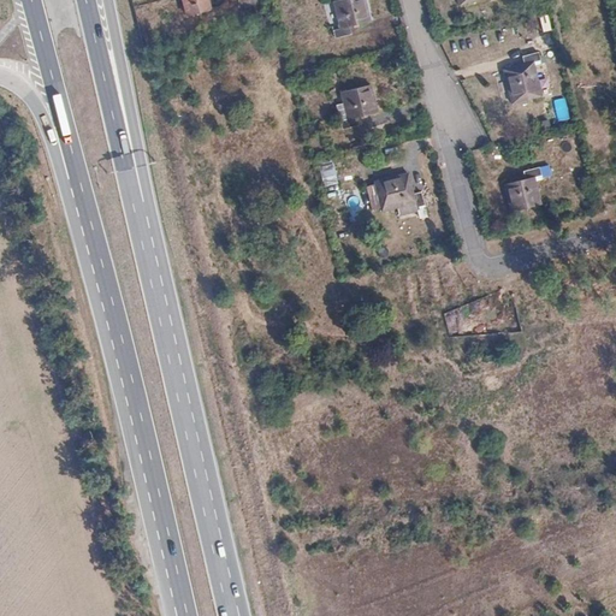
[(181,0),(185,16),(208,11),(205,0),(181,0)]
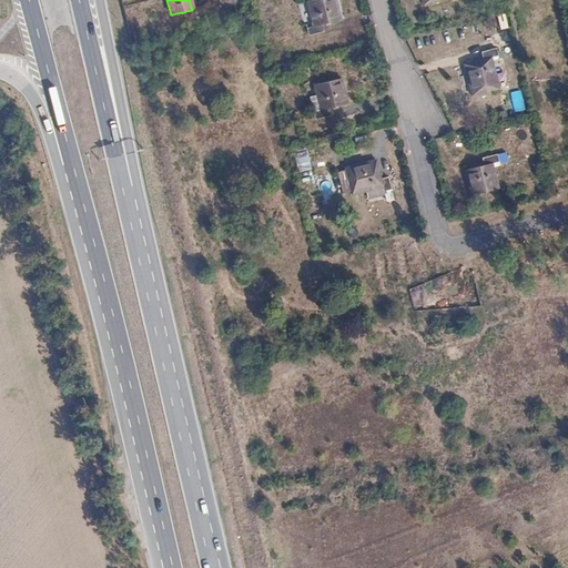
[(333,0),(316,0),(305,2),(310,22),(311,28),(301,30),(302,36),(323,31),(321,26),(338,21),(337,18),(333,0)]
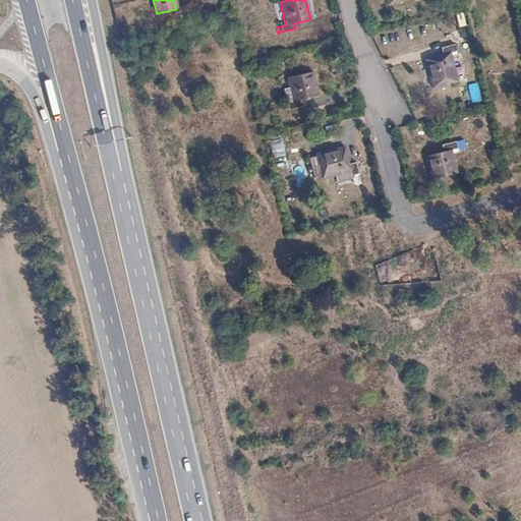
[(458,26),(465,25),(463,11),(455,13),(458,26)]
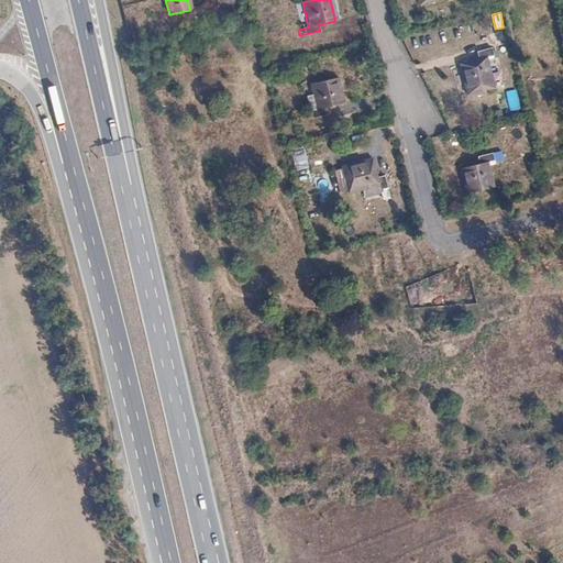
[(475,55),(477,63),(460,67),(466,91),(494,84),(487,61),(495,58),(493,50),(475,55)]
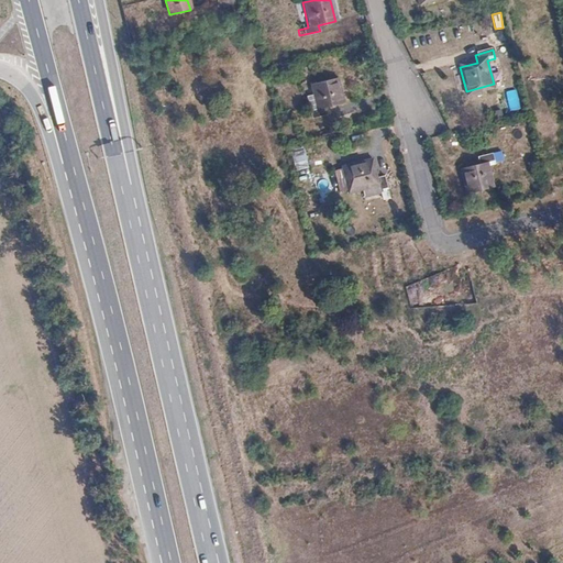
[(337,79),(309,86),(315,110),(307,112),(308,120),(327,116),(326,109),(343,103),(337,79)]
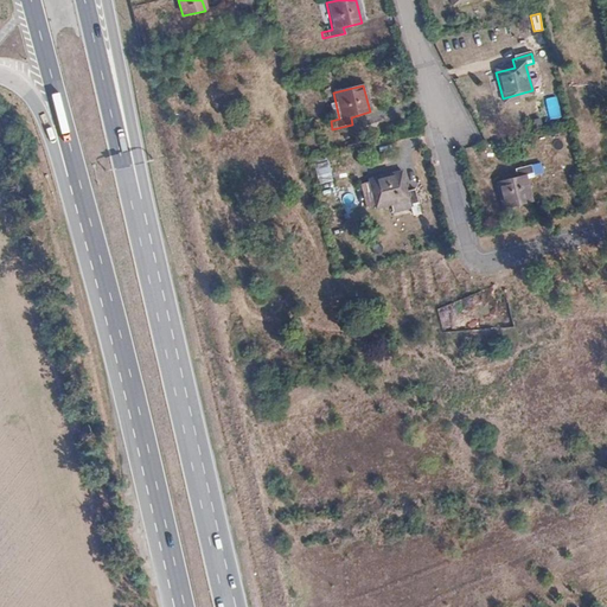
[(544,102),(548,119),(557,116),(554,100),(544,102)]
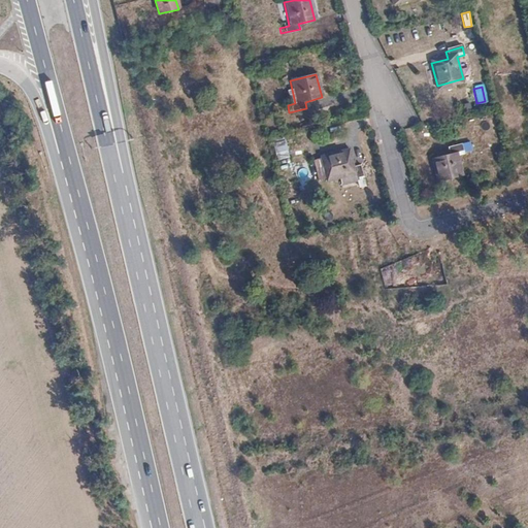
[(446,150),(447,156),(429,160),(435,184),(462,177),(456,154),(463,153),(462,146),(446,150)]
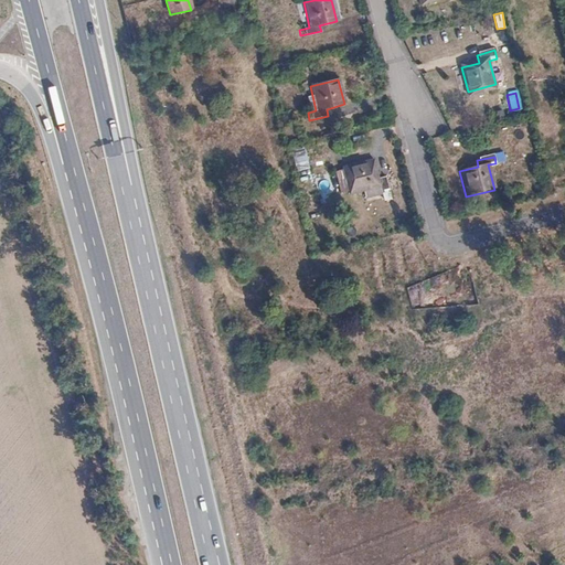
[(388,188),(386,173),(384,166),(375,167),(373,158),(340,166),(340,167),(332,169),(336,184),(338,191),(344,189),(344,188),(363,183),(363,185),(379,182),(381,189),(388,188)]
